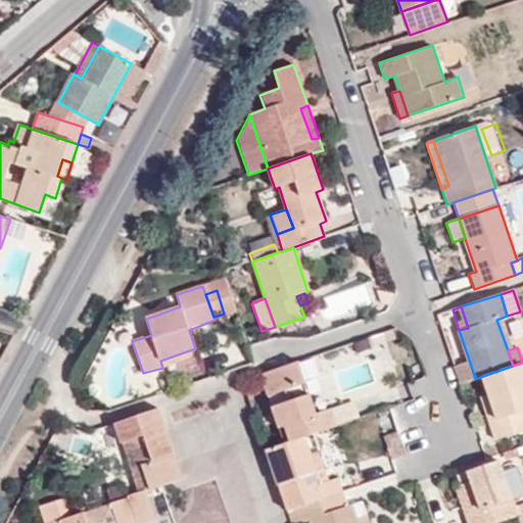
[(184,381),(204,374),(195,348),(160,361),(162,368),(177,363),(184,381)]
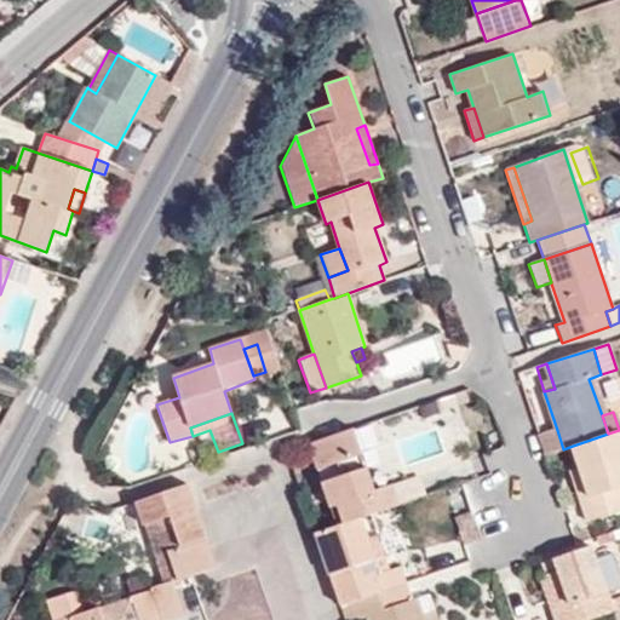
[(336,527),(360,518),(399,505),(392,486),(375,492),(367,468),(352,472),(348,460),(362,455),(352,429),(306,445),(316,471),(337,464),(342,476),(321,484),(336,527)]
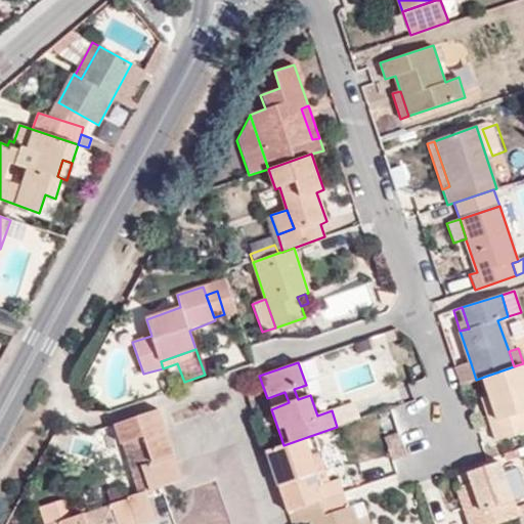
[(471,363),(455,366),(462,384),(476,380),(471,363)]
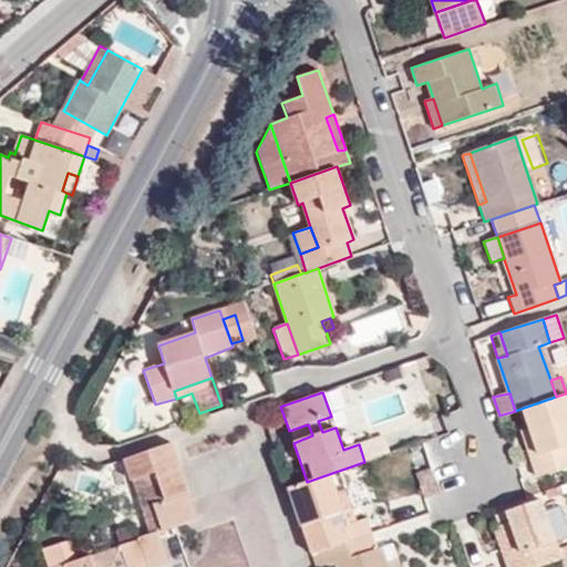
[(566,394),(566,393),(556,397),(524,408),(531,426),(539,453),(528,457),(535,477),(566,466),(566,394)]
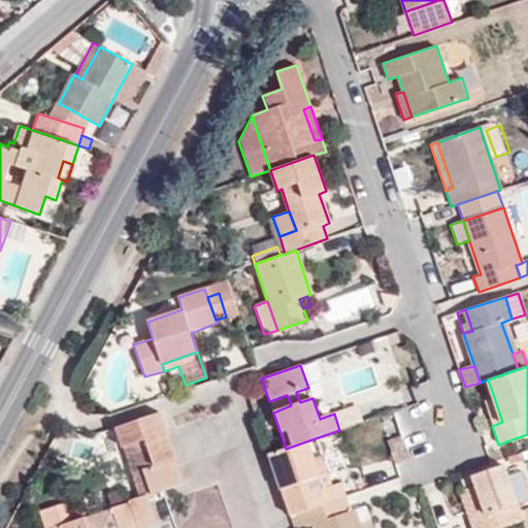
[(312,398),(308,388),(296,392),(300,402),(312,398)]
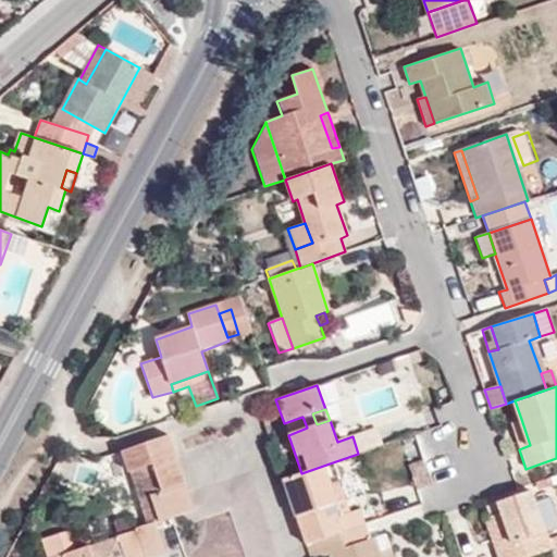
[(521,419),(510,423),(519,449),(530,445),(521,419)]
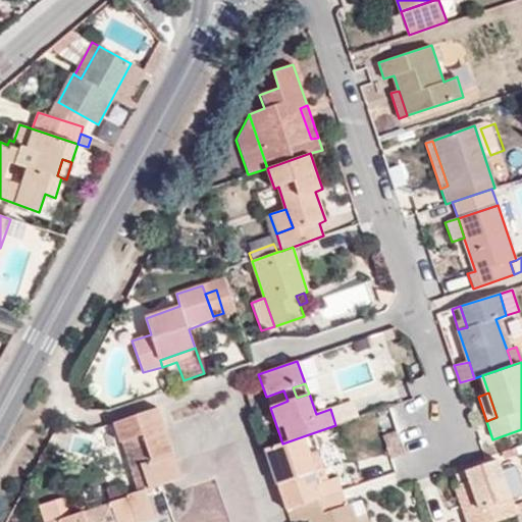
[(151,461),(142,464),(148,488),(183,478),(160,409),(115,422),(121,441),(143,434),(151,461)]
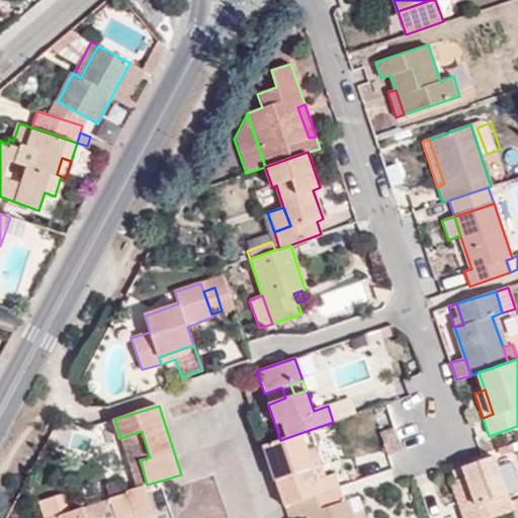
[(135,482),(121,486),(124,493),(145,486),(147,485),(141,460),(150,457),(142,431),(120,438),(135,482)]
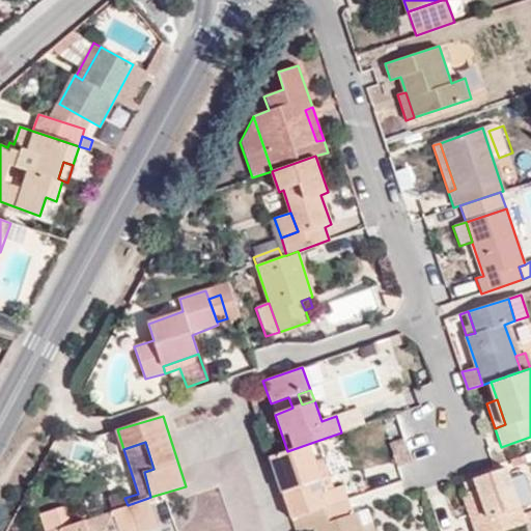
[(290,519),(324,508),(346,500),(341,484),(334,488),(325,492),(314,460),(308,444),(287,451),(270,457),(290,519)]
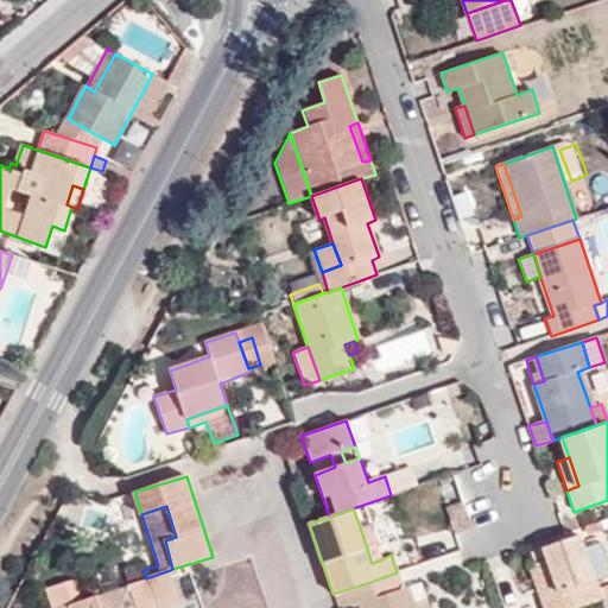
[(449,512),(456,536),(468,532),(461,508),(449,512)]
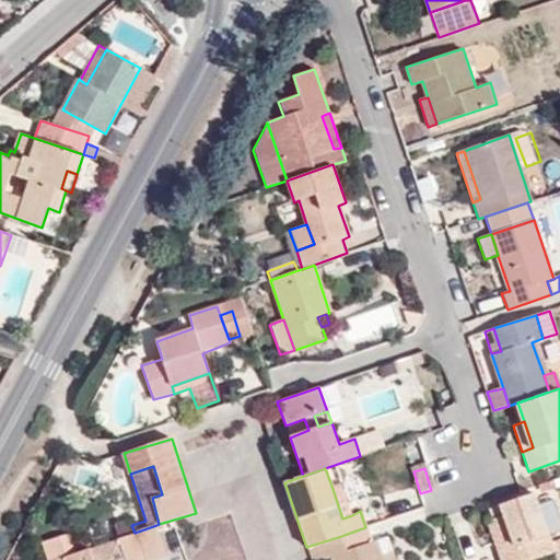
[(352,515),(341,483),(331,486),(342,518),(352,515)]
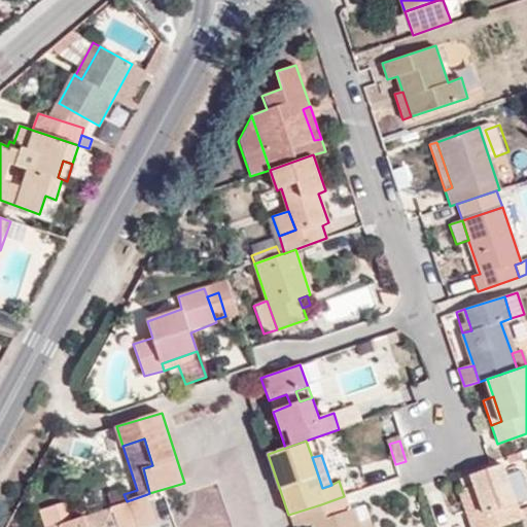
[(482,515),(469,519),(471,526),(502,526),(522,521),(519,510),(503,463),(468,476),(471,487),(482,515)]
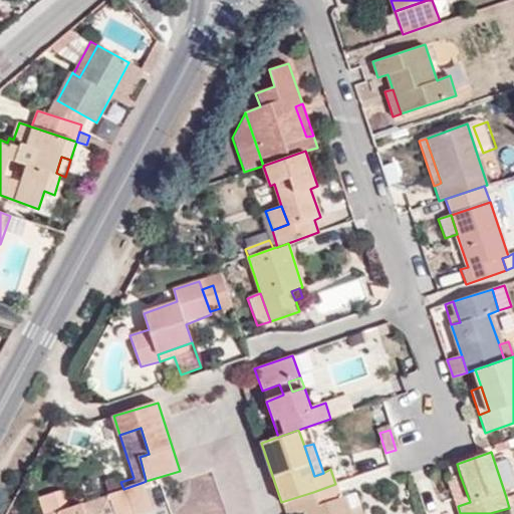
[(460,475),(449,479),(458,506),(470,502),(460,475)]
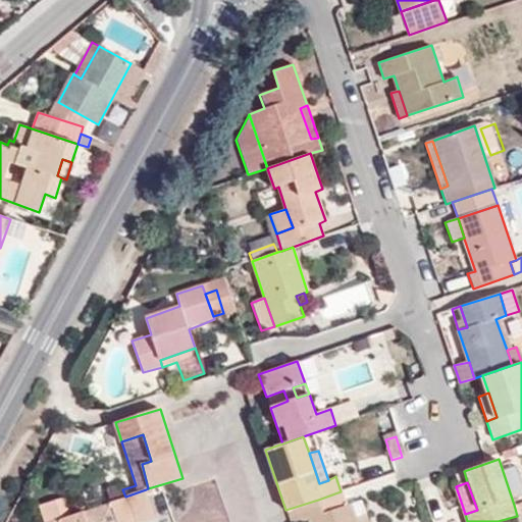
[(134,521),(147,521),(155,520),(146,489),(125,497),(134,521)]
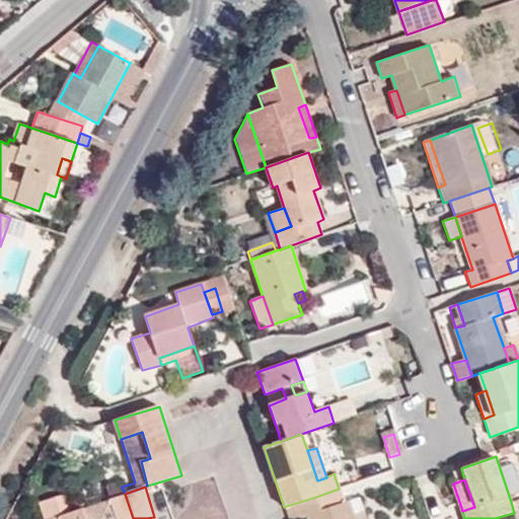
[(133,518),(125,494),(107,499),(114,518),(133,518)]
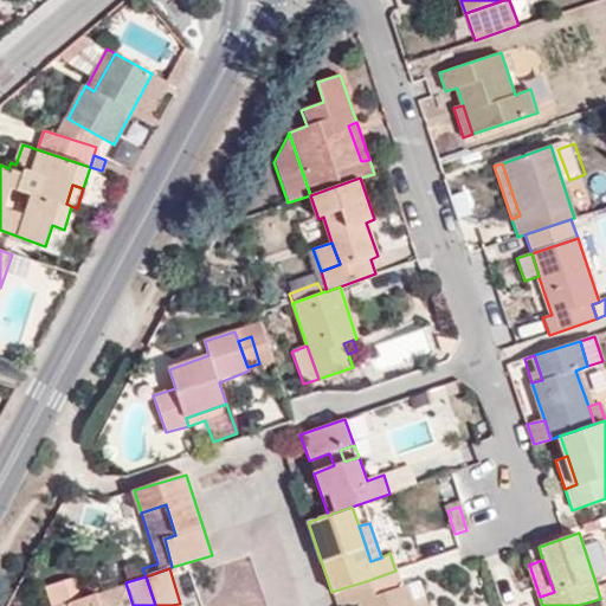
[(359,605),(414,605),(413,603),(407,585),(374,595),(369,580),(331,592),(336,605),(349,605),(358,604),(359,605)]
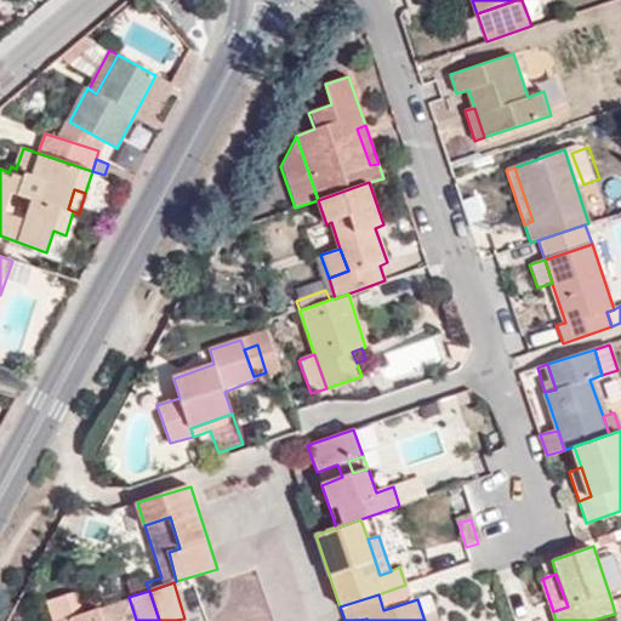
[(136,620),(129,597),(100,608),(103,620),(136,620)]
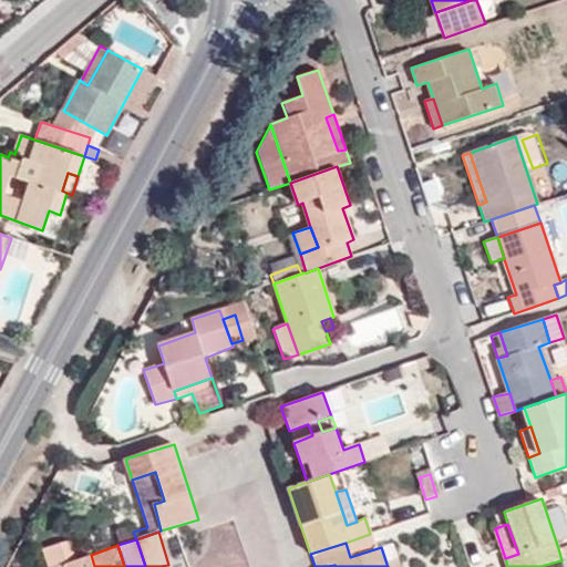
[(94,566),(91,555),(64,564),(65,566),(94,566)]
